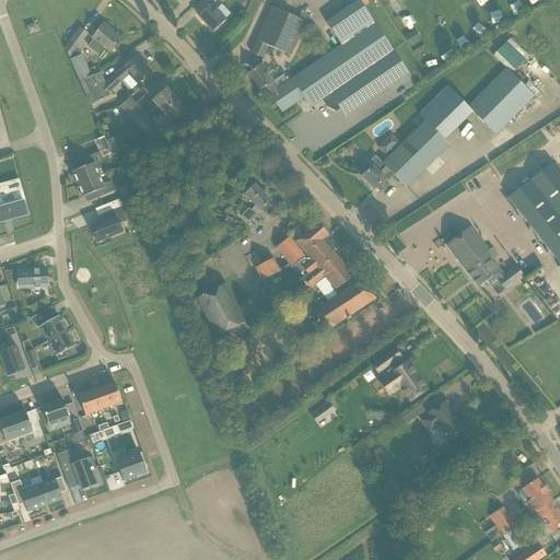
[(358,0),(325,23),(341,46),(374,23),(358,0)]
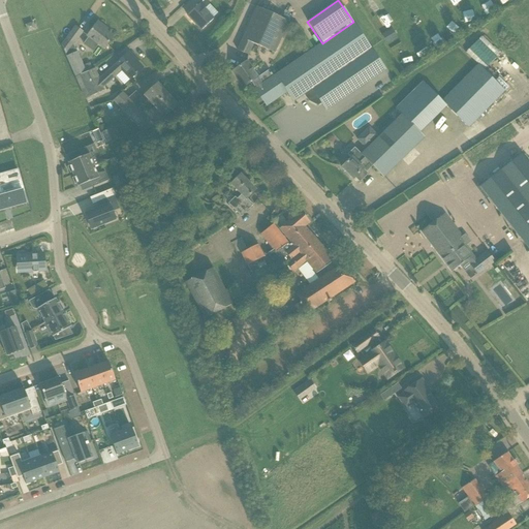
[(200,3),(194,8),(187,16),(201,31),(213,20),(204,9),(205,7),(200,3)]
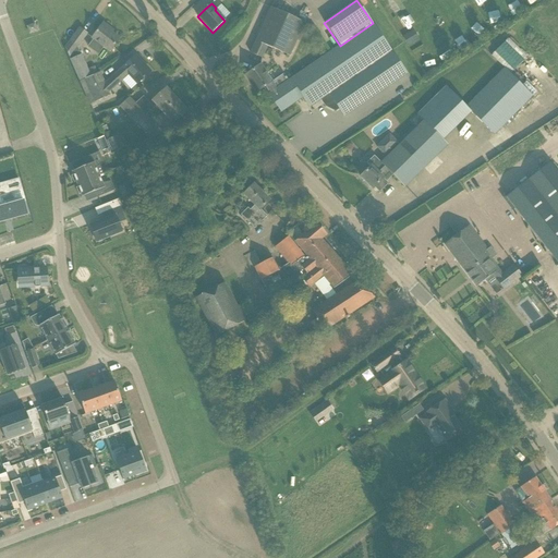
[(269,7),(249,52),(257,56),(259,50),(265,52),(267,46),(289,56),(304,23),(269,7)]
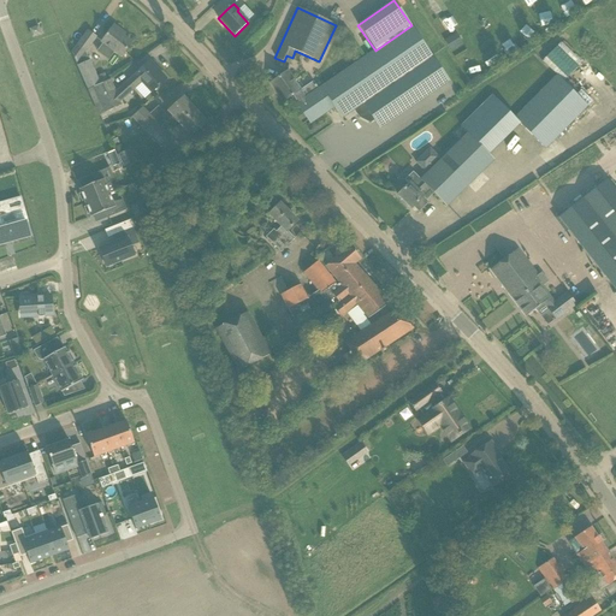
[(549,7),(539,9),(540,24),(550,23),(549,7)]
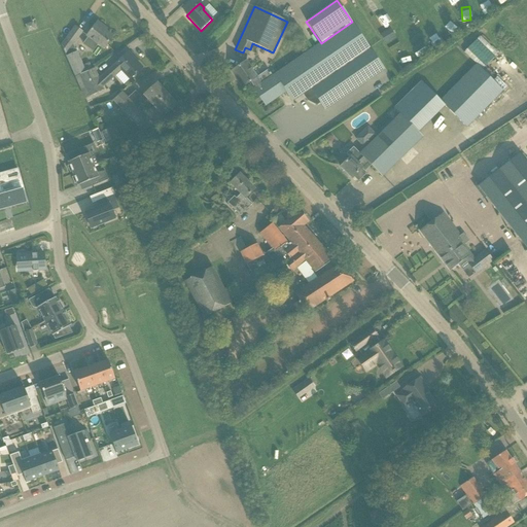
[(378,28),(391,21),(385,11),(373,20),(378,28)]
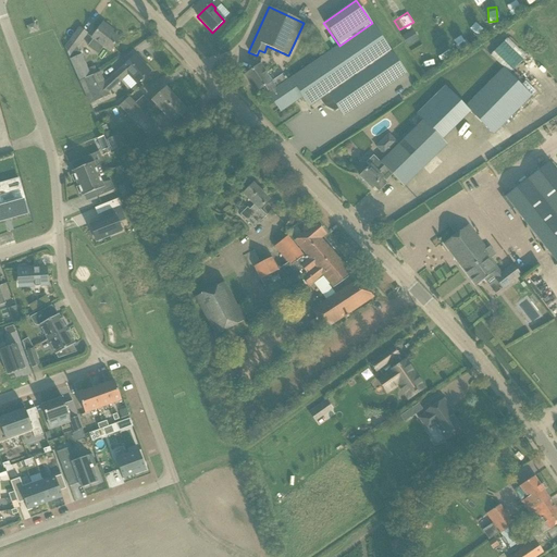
[(473,21),(469,29),(479,34),(483,26),(473,21)]
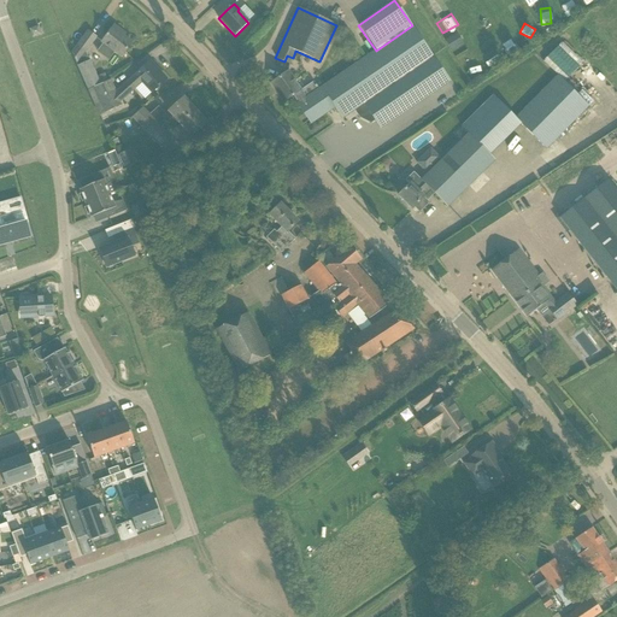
[(101,42),(103,43),(97,52),(109,60),(115,52),(121,57),(131,43),(118,34),(121,31),(113,25),(101,42)]
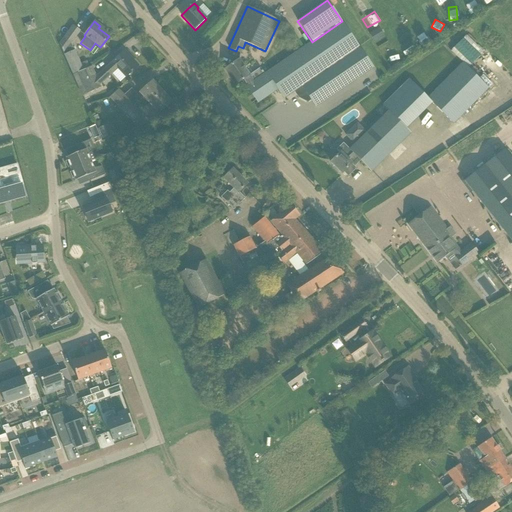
[(247,85),(246,86),(258,103),(278,89),(284,98),(294,92),(302,86),(359,46),(342,22),(312,42),(264,74),(253,81),(247,85)]
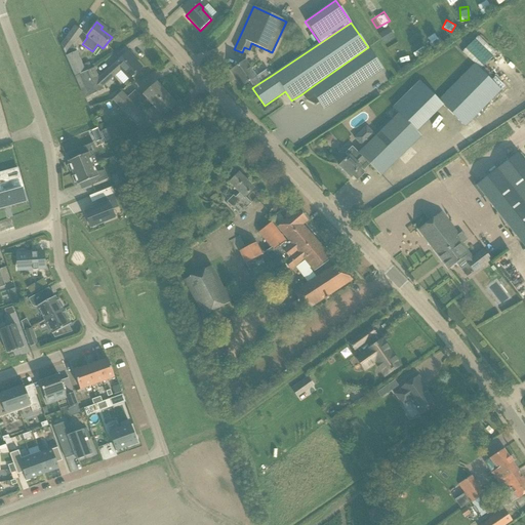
[(75,27),(61,46),(65,54),(73,44),(75,40),(81,32),(75,27)]
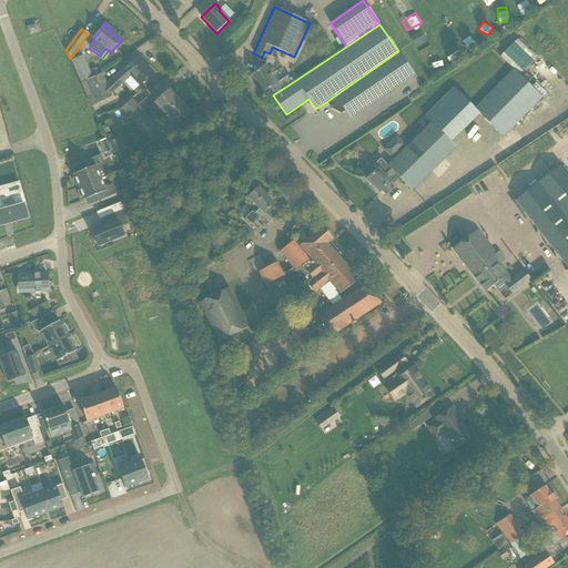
[(415,46),(426,40),(422,30),(411,36),(415,46)]
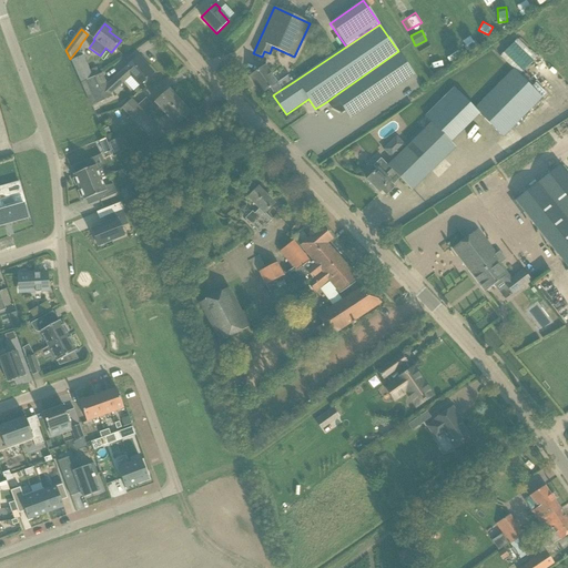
[(507,49),(509,50),(521,61),(521,62),(526,67),(536,57),(516,39),(507,49)]
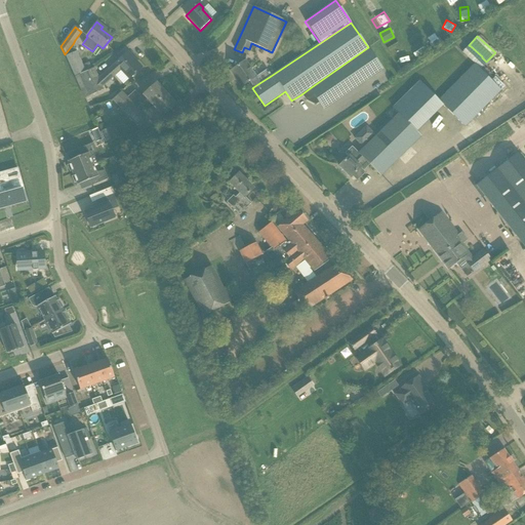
[(368,48),(309,88),(319,103),(324,110),(384,70),(368,48)]
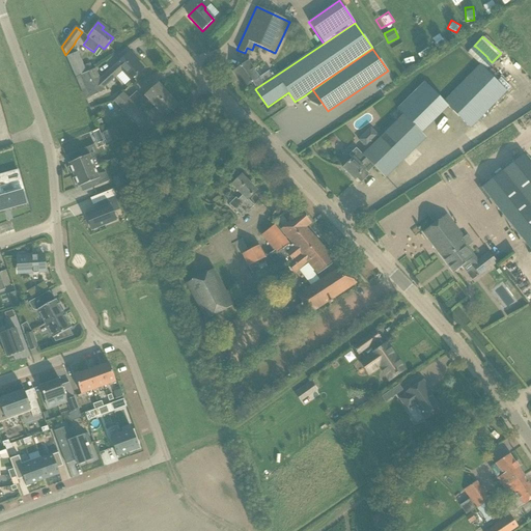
[(77,52),(66,57),(76,79),(87,74),(83,66),(77,52)]
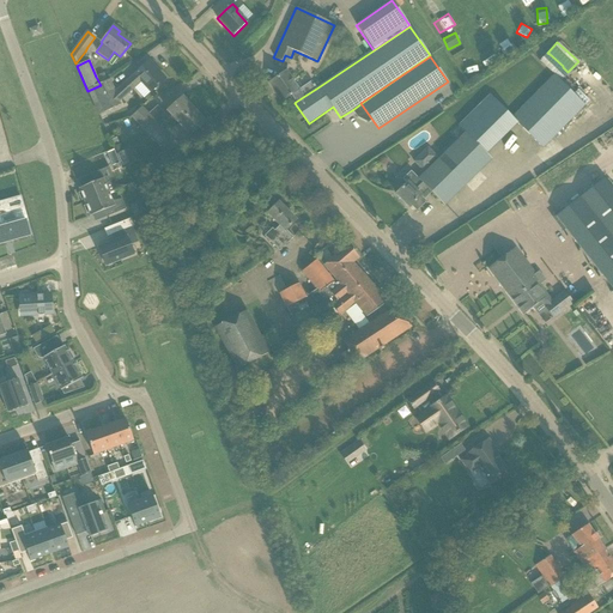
[(109,80),(87,91),(98,115),(99,115),(120,105),(119,102),(140,82),(151,92),(163,80),(157,73),(158,72),(149,61),(134,74),(114,92),(109,80)]
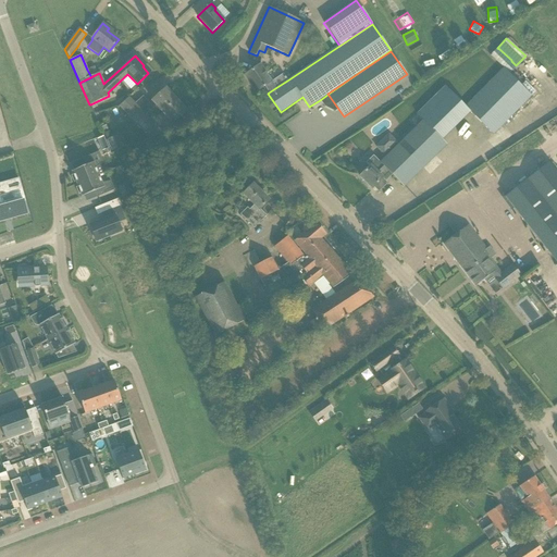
[(260,64),(244,75),(256,93),(264,87),(268,90),(269,93),(275,88),(271,82),(260,64)]
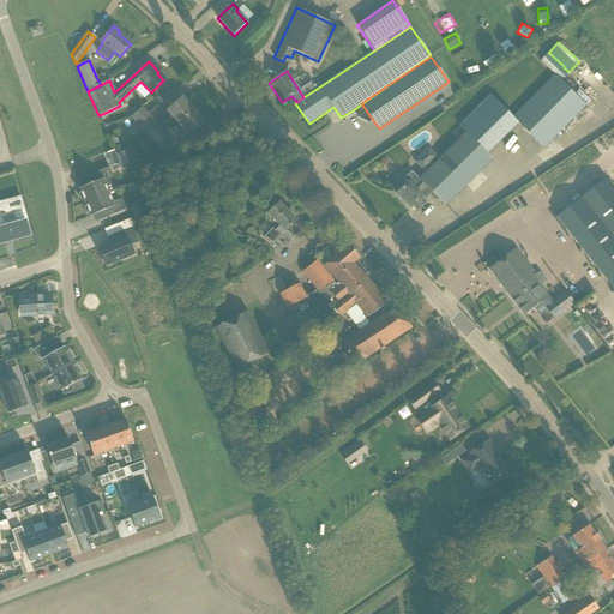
[(404,186),(396,194),(409,208),(411,206),(417,212),(427,202),(421,197),(428,190),(445,206),(453,198),(471,180),(465,175),(507,134),(517,125),(543,150),(588,106),(554,73),(533,96),(511,115),(506,110),(491,94),(458,126),(465,133),(419,179),(411,172),(403,179),(407,184),(404,186)]
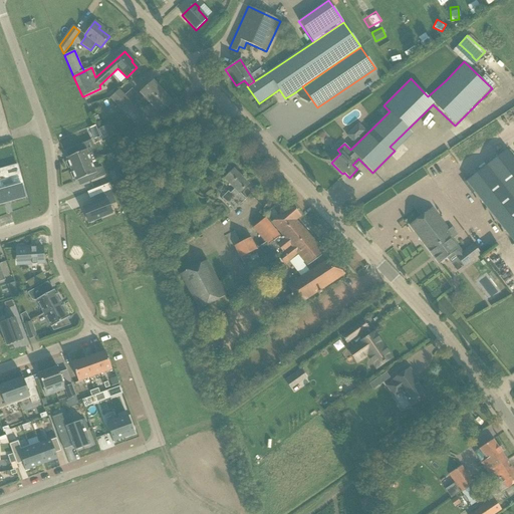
[(153,81),(145,88),(135,97),(139,101),(144,97),(150,103),(162,92),(153,81)]
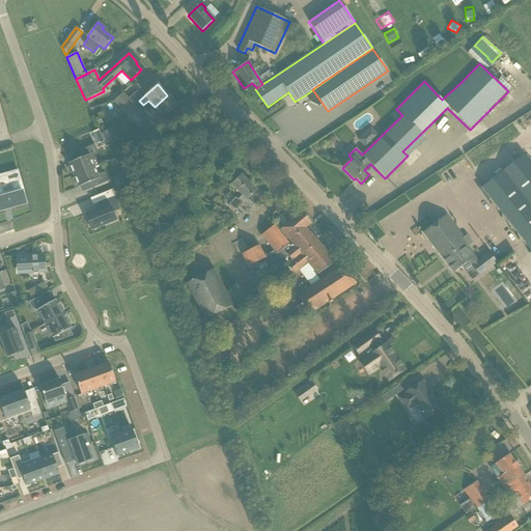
[(123,93),(114,103),(118,107),(130,119),(139,111),(123,93)]
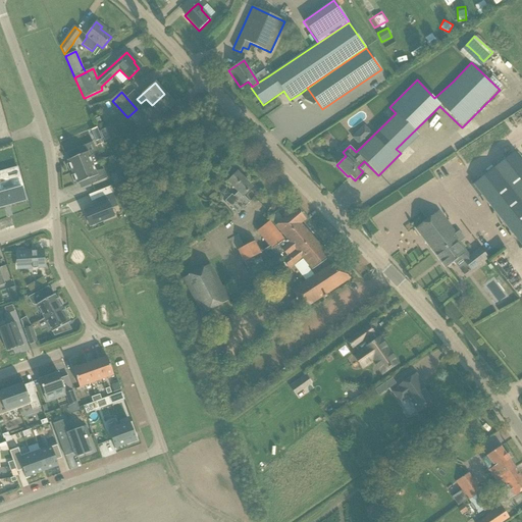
[(164,94),(152,105),(161,115),(166,120),(181,107),(176,101),(173,104),(164,94)]
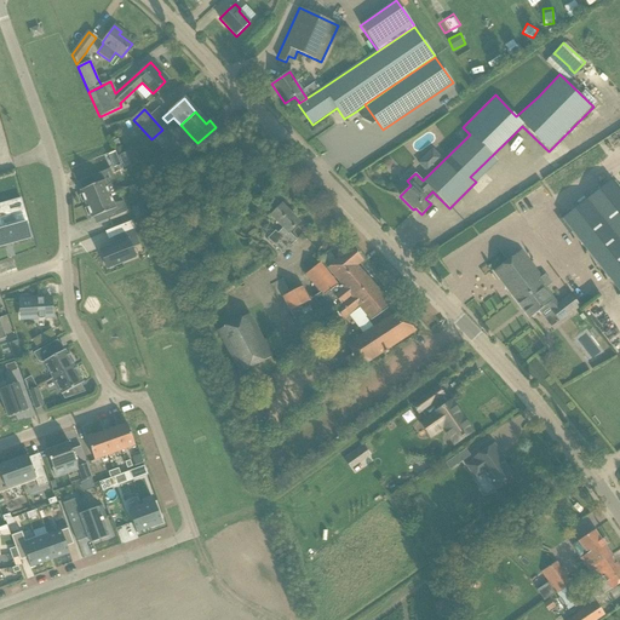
[(162,130),(151,139),(167,155),(174,153),(181,148),(162,130)]
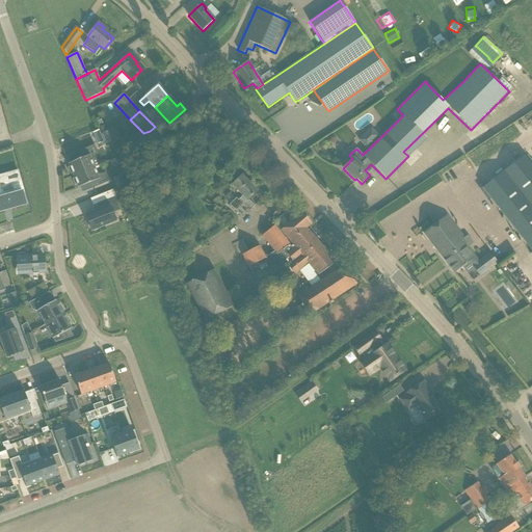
[(371,127),(358,139),(367,149),(379,136),(371,127)]
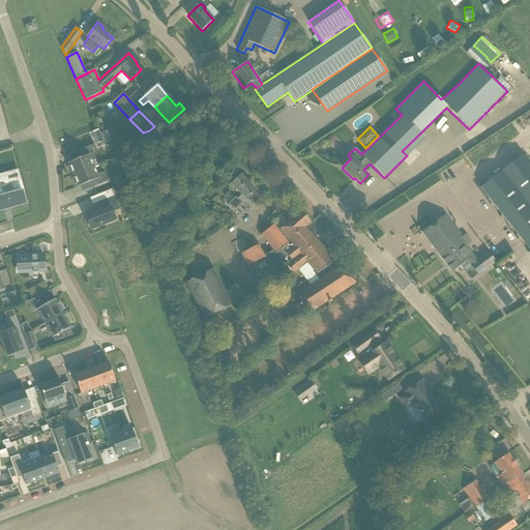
[(100,134),(106,144),(116,140),(111,128),(100,134)]
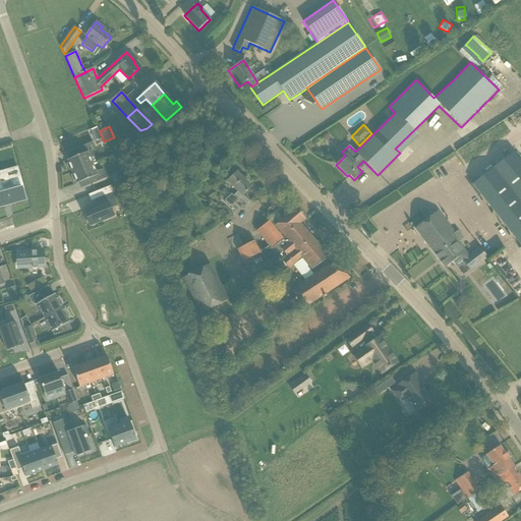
[(101,138),(96,127),(90,130),(95,140),(101,138)]
